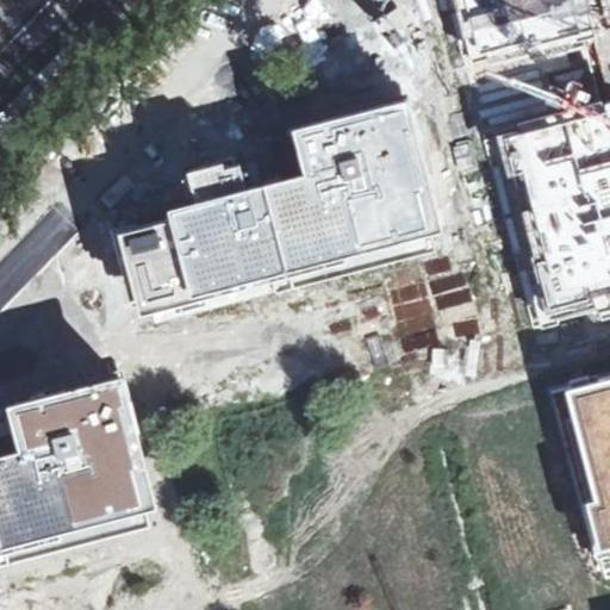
[(580,0),(458,0),(472,61),(589,35),(580,0)]
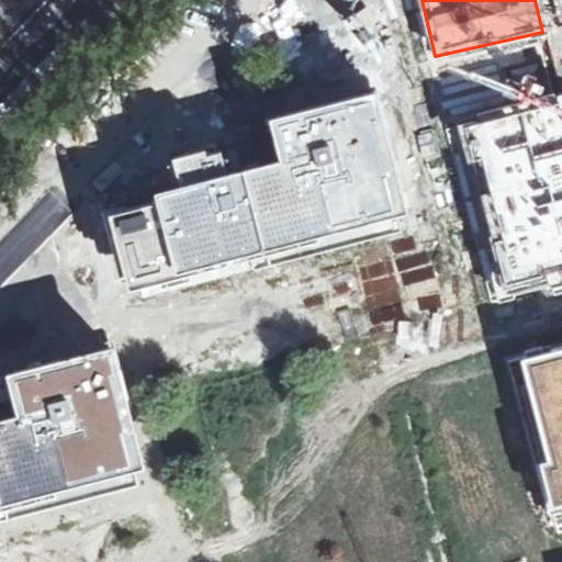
[(237,170),(263,269),(406,234),(370,93),(276,116),(285,156),(237,170)]
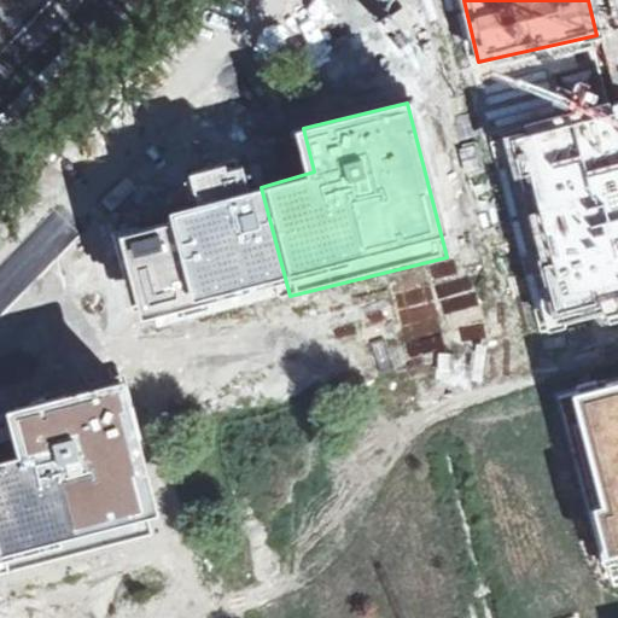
[(617,122),(613,106),(495,136),(546,333),(617,314),(617,122)]
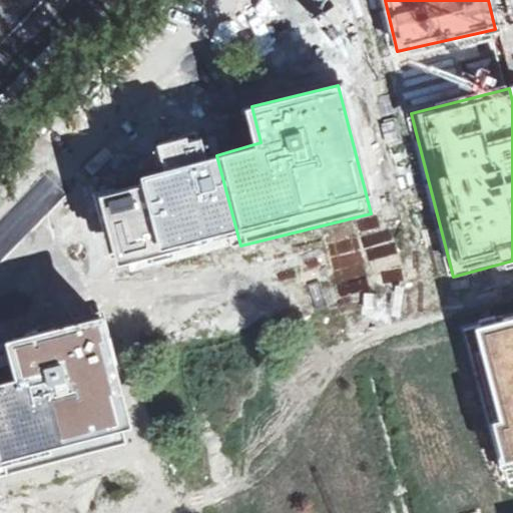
[(240,245),(216,155),(93,186),(116,278),(240,245)]
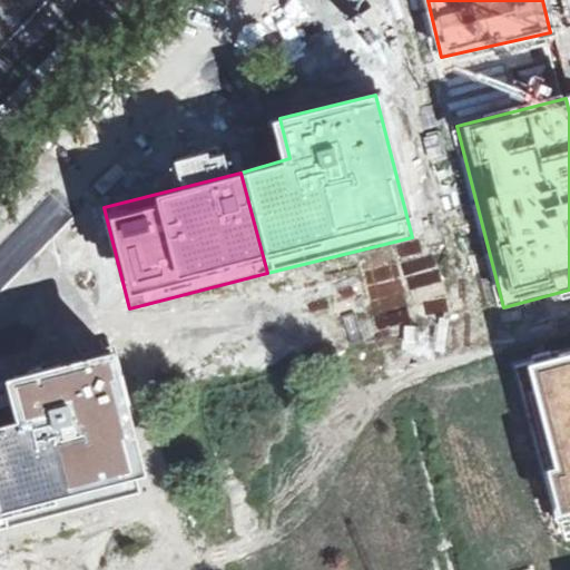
[(0,421),(0,492),(7,517),(153,474),(117,349),(10,379),(21,415),(0,421)]
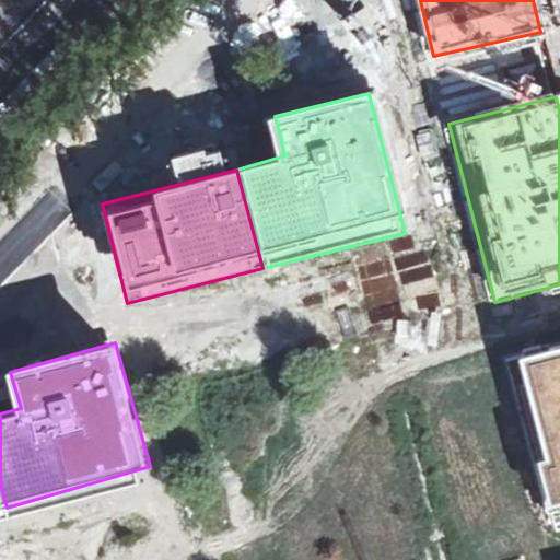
[(559,347),(516,359),(544,461),(535,463),(555,535),(559,533),(559,347)]
